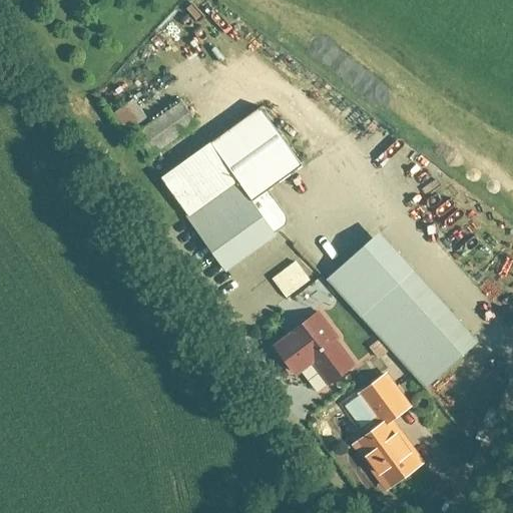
[(135,128),(150,151),(197,120),(182,97),(135,128)]
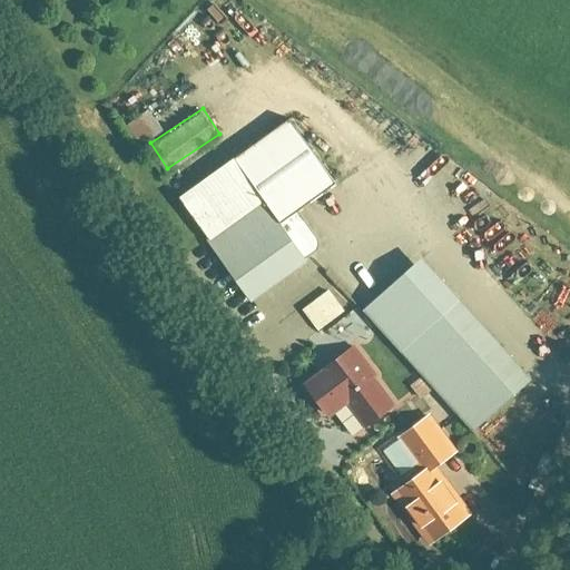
[(177,197),(253,300),(311,257),(278,213),(331,174),(287,116),(177,197)]
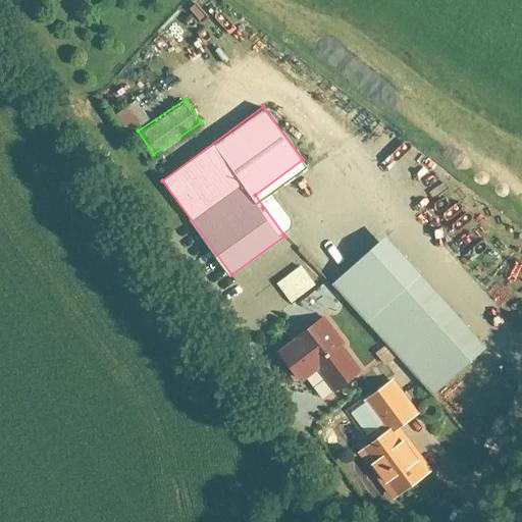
[(319,325),(288,348),(325,399),(356,377),(319,325)]
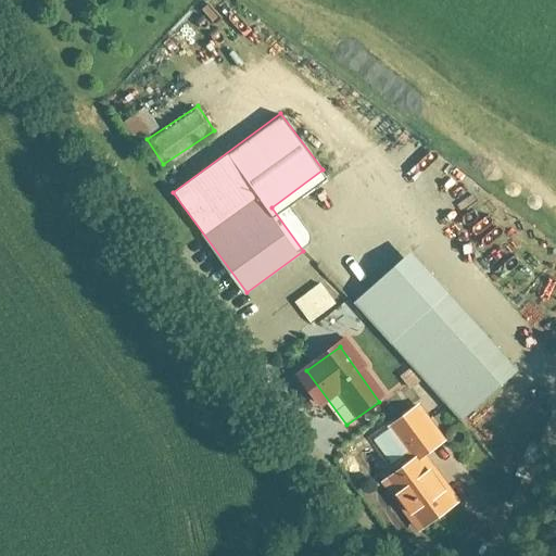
[(384,430),(408,459),(380,482),(421,533),(457,504),(421,459),(442,442),(413,407),(384,430)]
